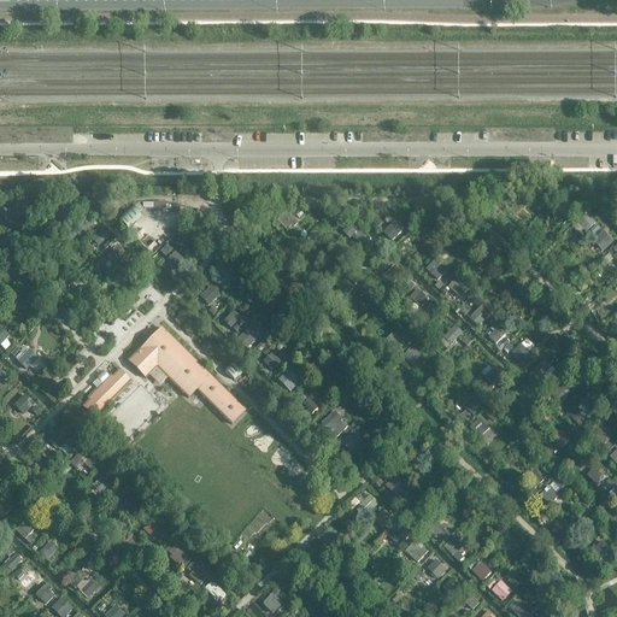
[(59,211),(71,222),(82,211),(71,199),(59,211)]
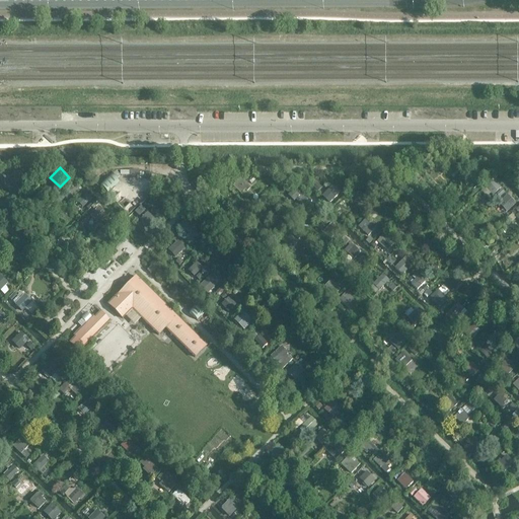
[(16,170),(12,178),(21,183),(25,174),(16,170)]
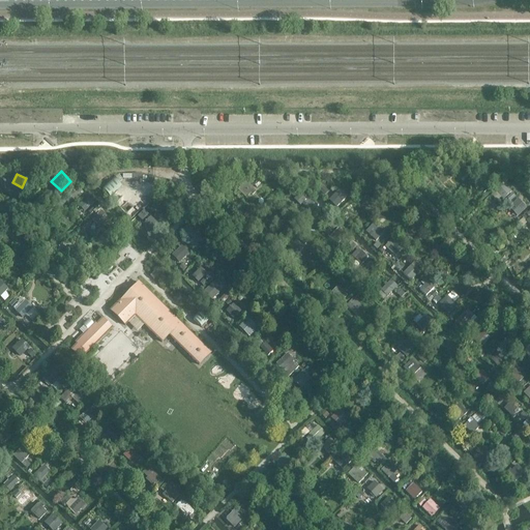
[(477,184),(488,194),(497,184),(487,174),(477,184)]
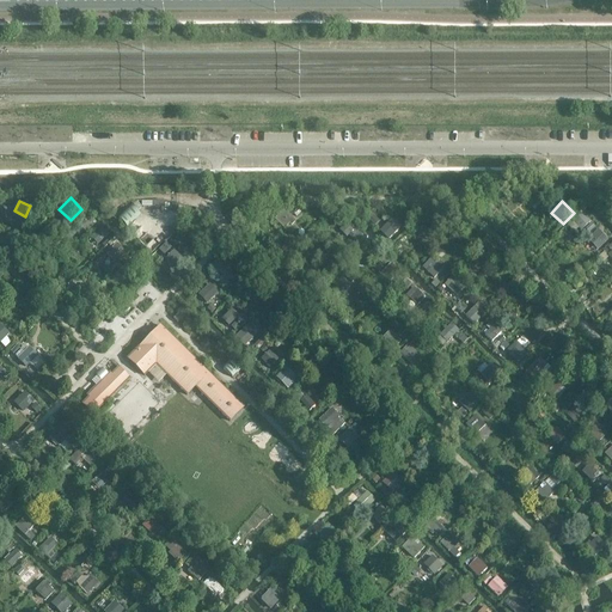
[(129,226),(142,214),(133,204),(120,216),(129,226)]
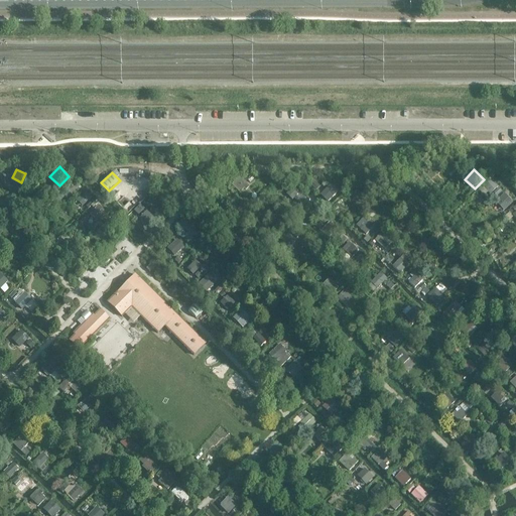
[(230,186),(240,197),(249,186),(240,176),(230,186)]
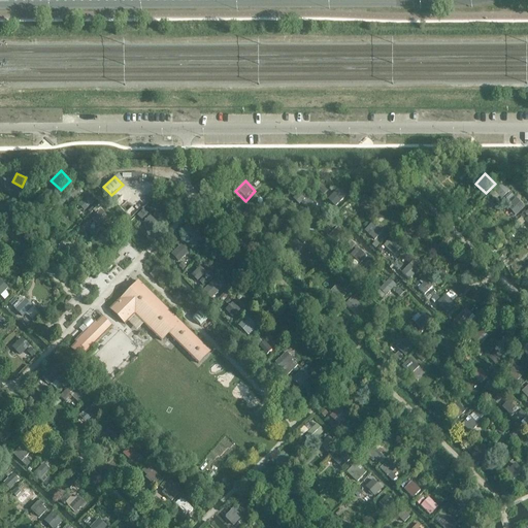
[(3,193),(13,202),(23,192),(13,183),(3,193)]
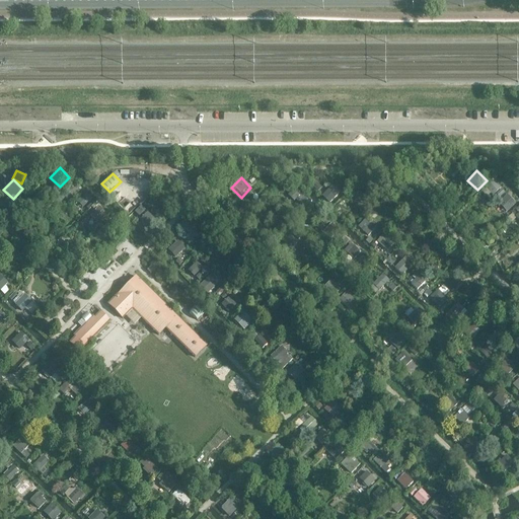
[(321,194),(331,203),(341,193),(330,183),(321,194)]
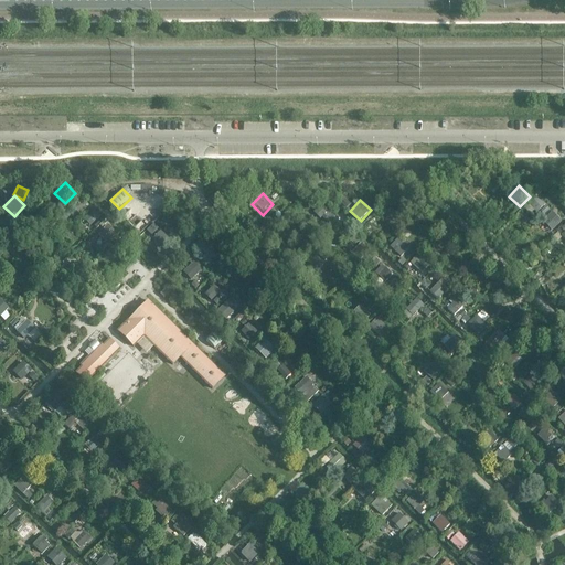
[(311,216),(322,226),(333,215),(322,205),(311,216)]
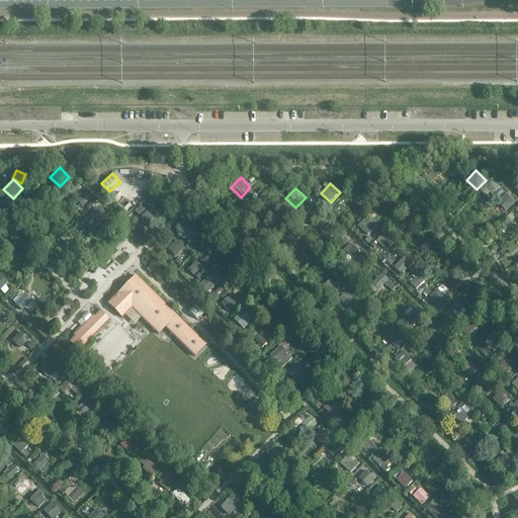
[(83,205),(92,198),(88,192),(79,200),(83,205)]
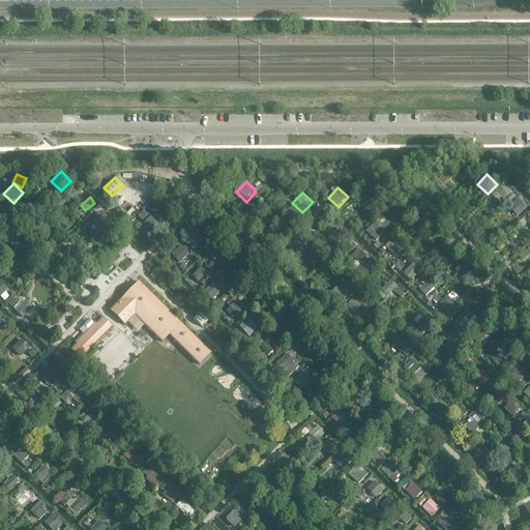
[(507,207),(518,216),(527,206),(518,197),(507,207)]
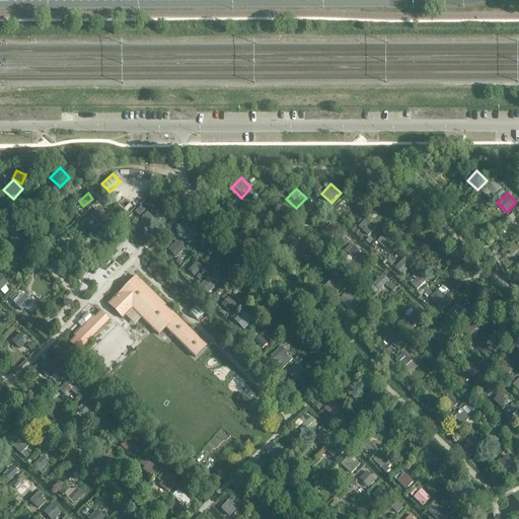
[(86,215),(96,224),(105,214),(95,205),(86,215)]
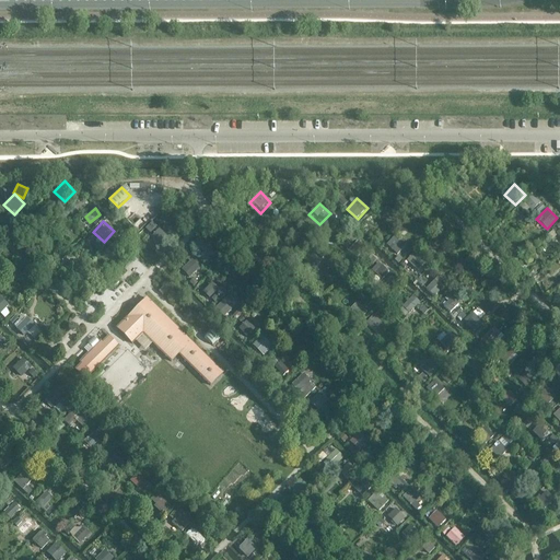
[(147,235),(158,245),(168,234),(158,224),(147,235)]
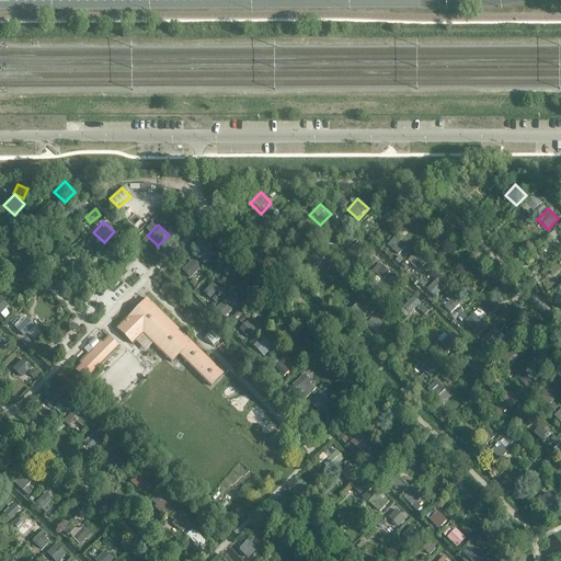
[(389,243),(400,254),(408,248),(397,236),(389,243)]
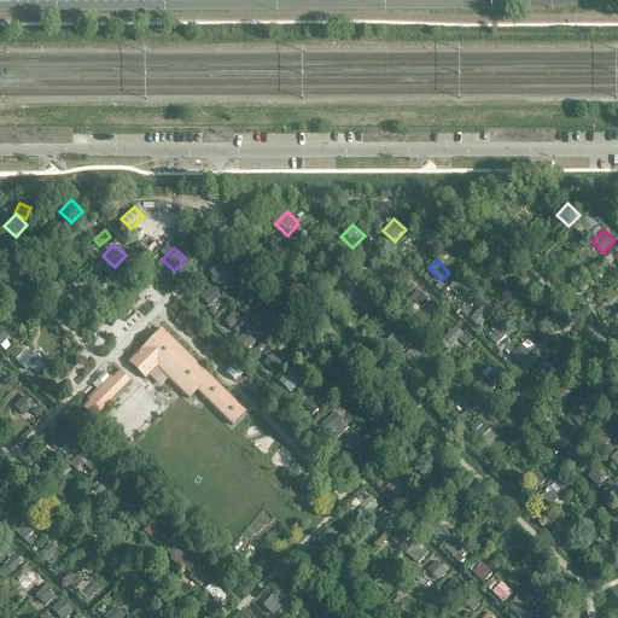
[(120,274),(132,285),(143,274),(132,262),(120,274)]
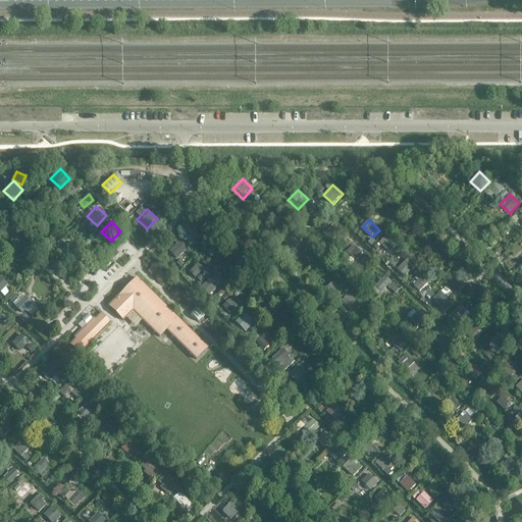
[(311,232),(321,242),(330,232),(320,222),(311,232)]
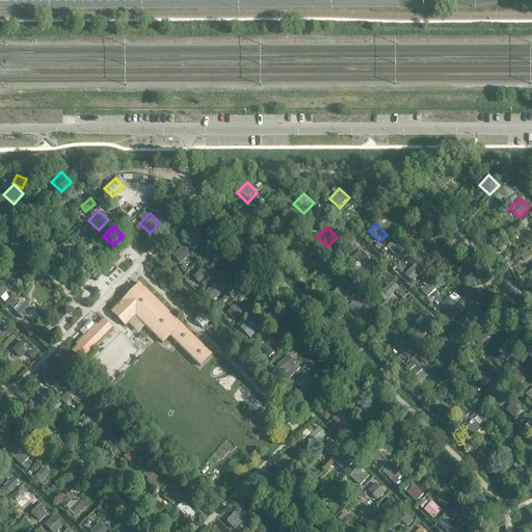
[(286,247),(296,257),(307,246),(296,237),(286,247)]
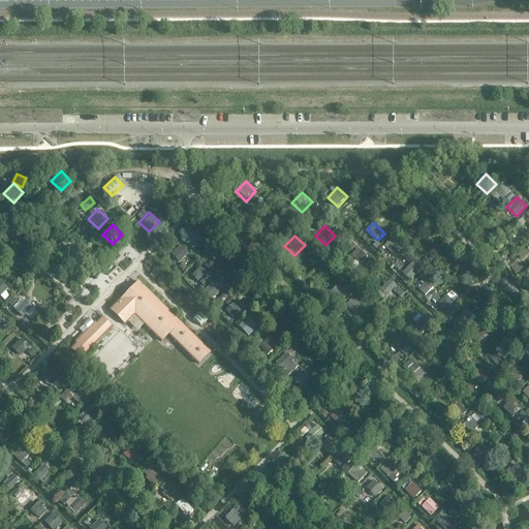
[(380,255),(391,266),(400,255),(390,245),(380,255)]
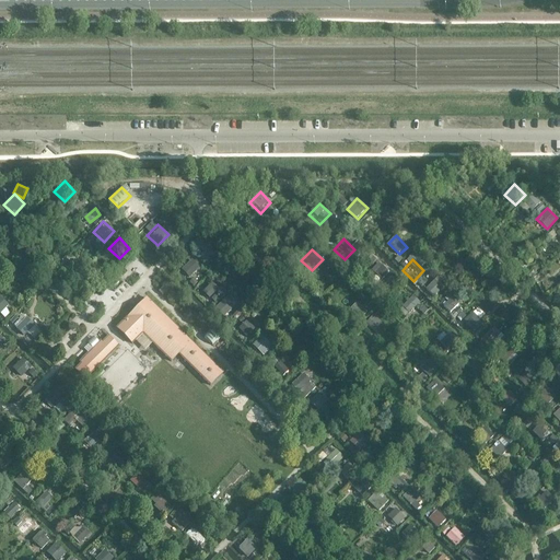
[(182,270),(188,278),(199,268),(191,260),(182,270)]
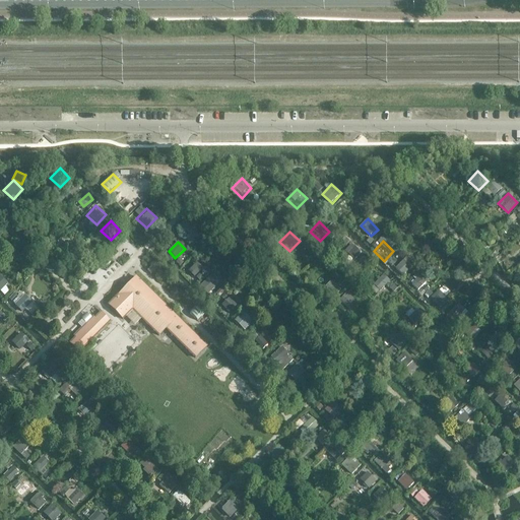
[(408,256),(397,267),(403,273),(414,263),(408,256)]
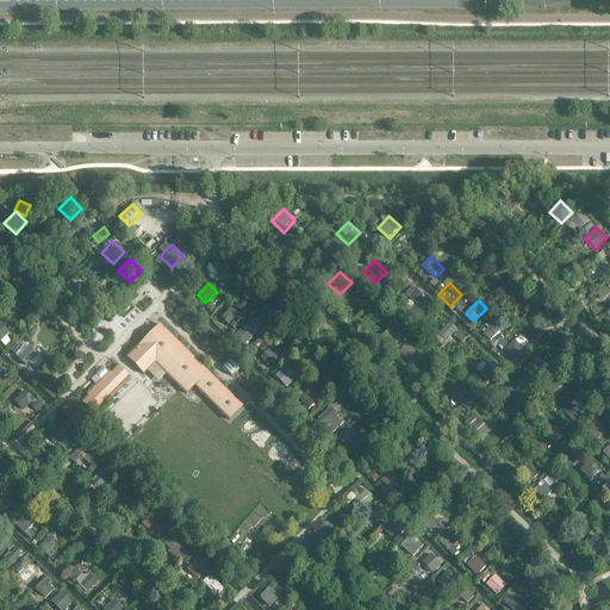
[(216,319),(228,330),(240,318),(228,307),(216,319)]
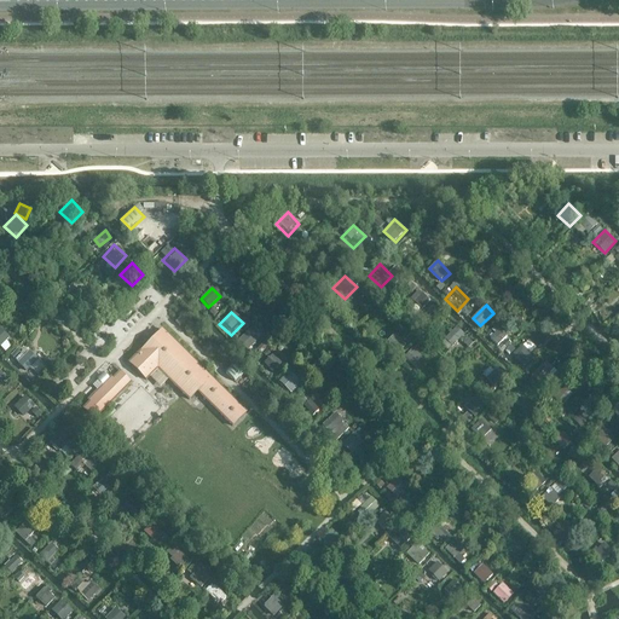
[(441,335),(453,347),(466,335),(453,323),(441,335)]
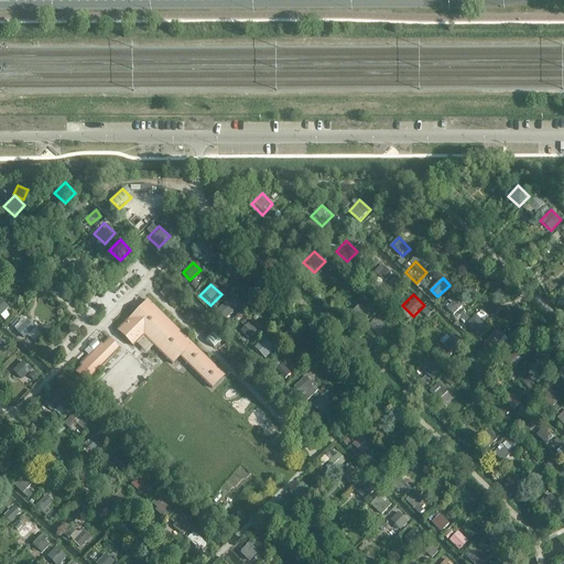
[(444,306),(454,316),(465,305),(454,295),(444,306)]
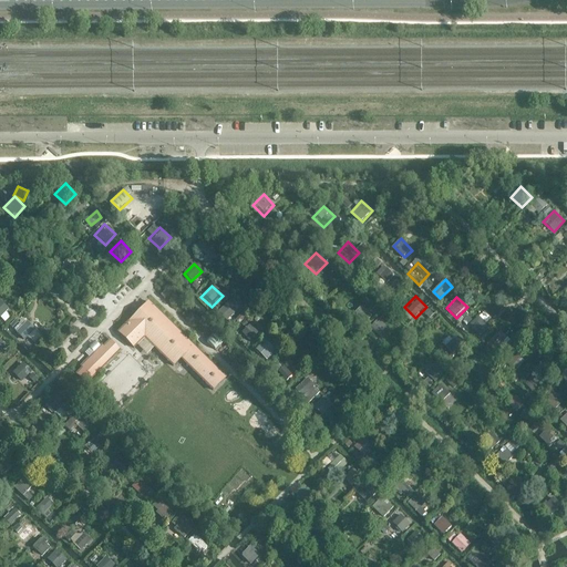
[(13,313),(0,300),(0,299),(0,315),(6,320),(13,313)]
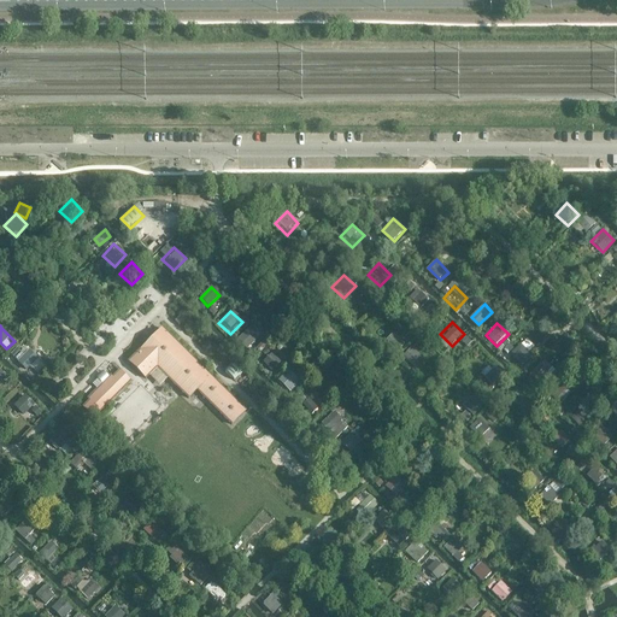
[(247,347),(259,336),(251,328),(239,339),(247,347)]
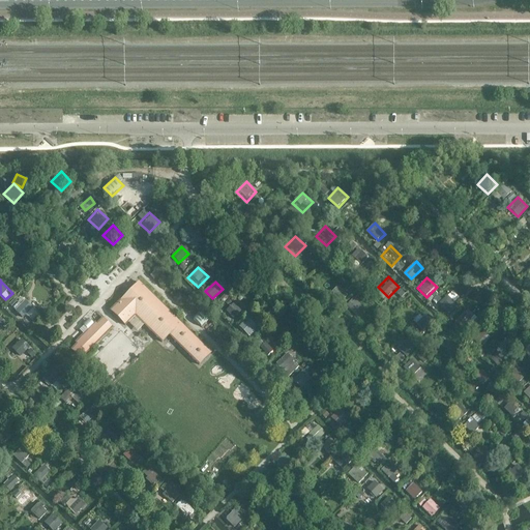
[(210,353),(139,283),(111,311),(125,325),(135,316),(162,343),(169,335),(199,365),(210,353)]
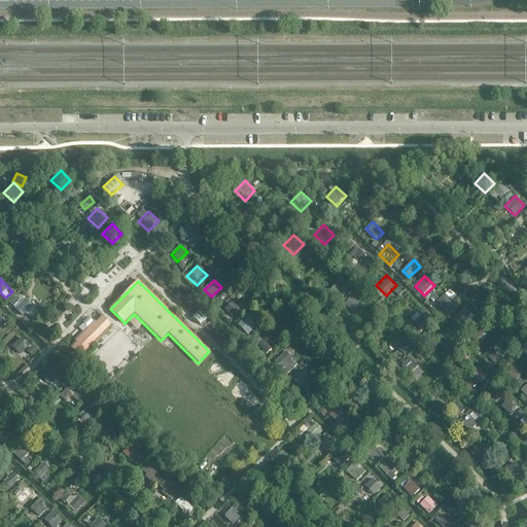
[(446,309),(459,296),(452,289),(438,302),(446,309)]
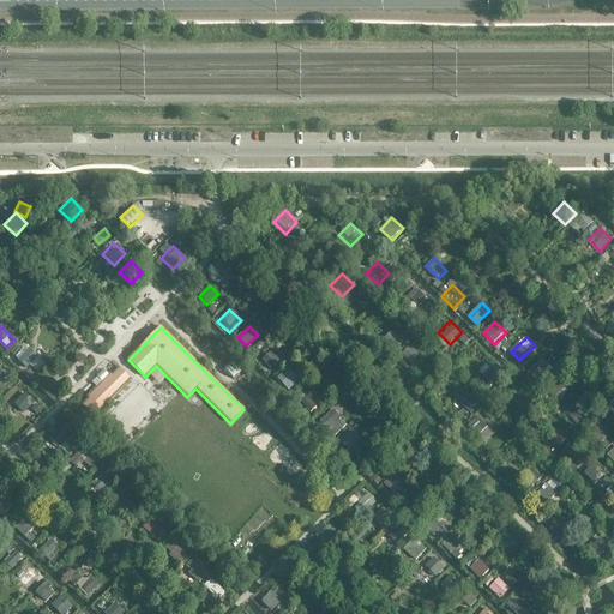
[(398,355),(409,366),(421,354),(409,343),(398,355)]
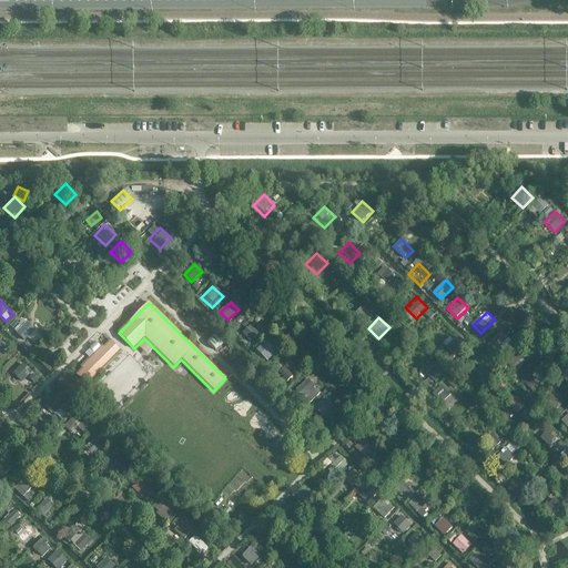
[(237,334),(249,345),(260,334),(249,323),(237,334)]
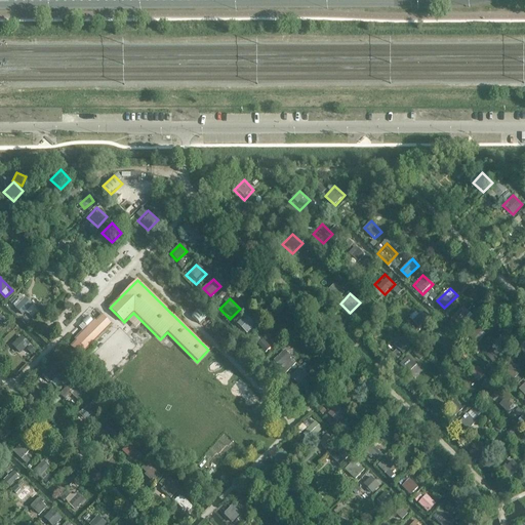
[(12,310),(22,319),(32,309),(22,299),(12,310)]
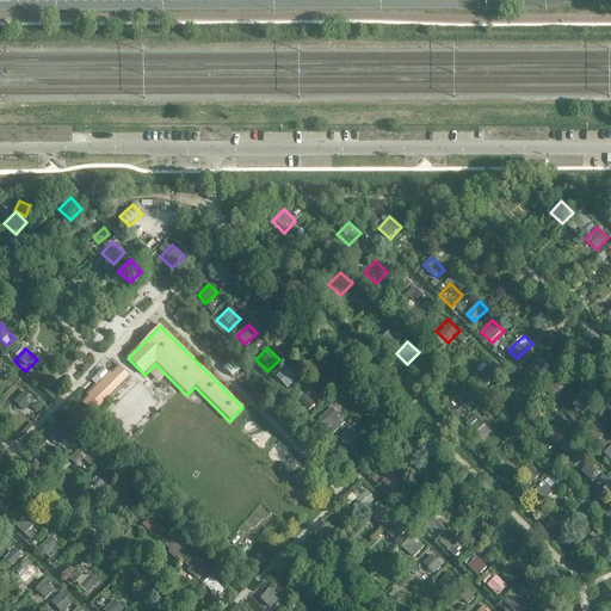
[(524,368),(535,378),(547,366),(535,356),(524,368)]
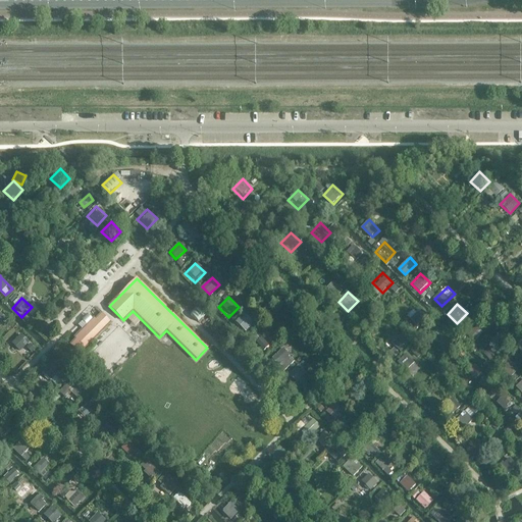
[(404,318),(414,327),(423,318),(414,308),(404,318)]
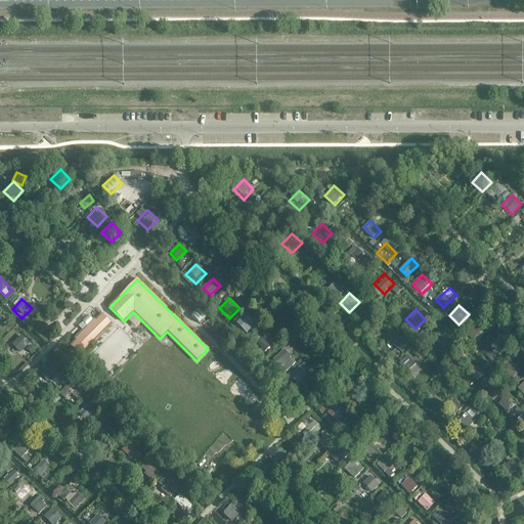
[(80,355),(111,323),(101,315),(71,346),(80,355)]
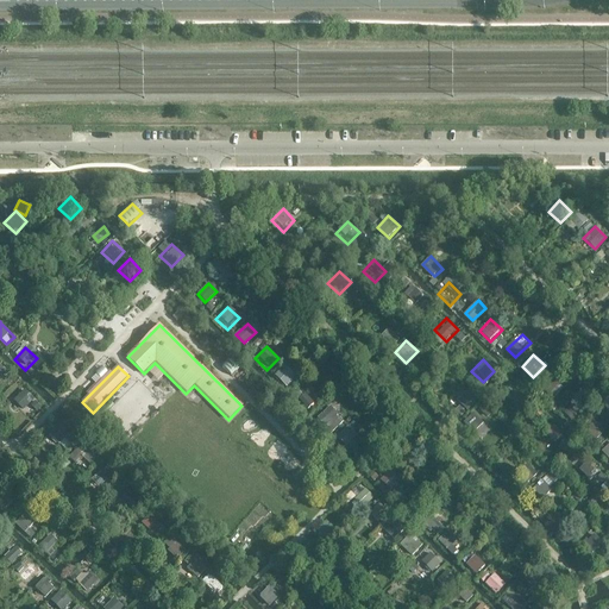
[(96,377),(100,381),(107,374),(102,369),(96,377)]
